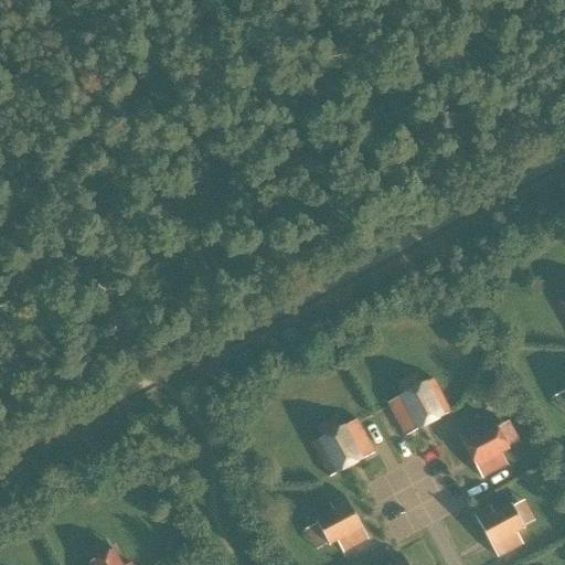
[(434,380),(387,404),(406,437),(451,413),(434,380)]
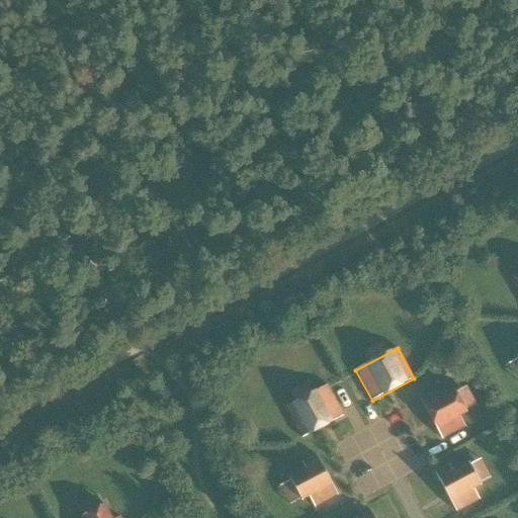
[(328,386),(286,408),(303,438),(344,416),(328,386)]
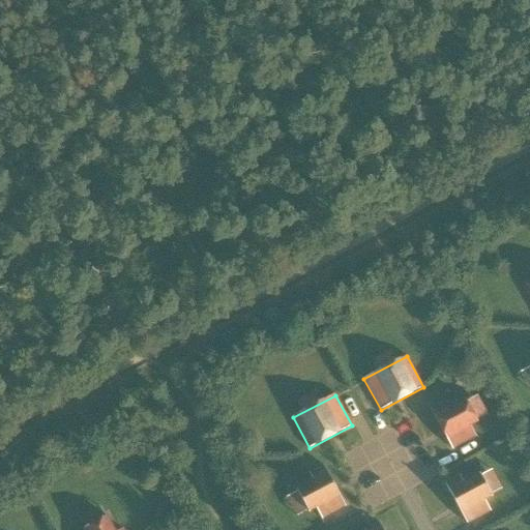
[(431,408),(452,450),(476,437),(471,427),(477,423),(465,400),(449,408),(445,401),(431,408)]
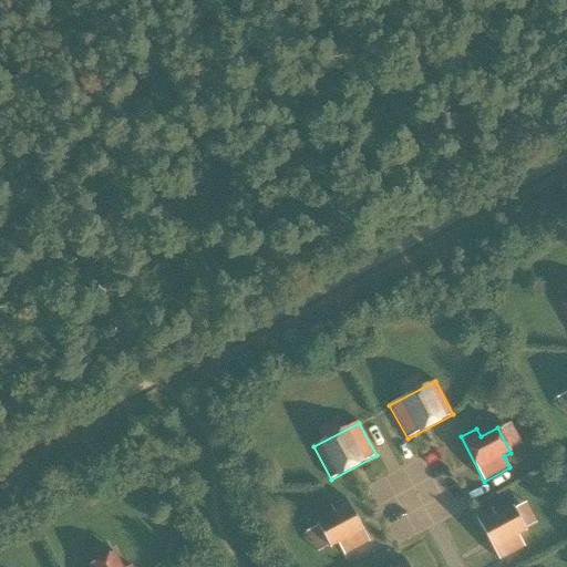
[(369,543),(346,500),(330,507),(334,515),(318,524),(331,549),(339,545),(344,556),(369,543)]
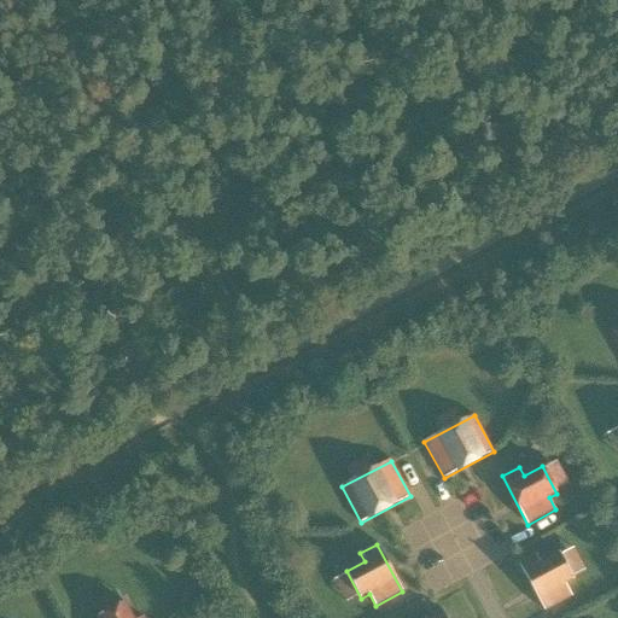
[(540,602),(544,612),(572,596),(565,583),(572,579),(559,553),(541,561),(536,554),(519,563),(540,602)]
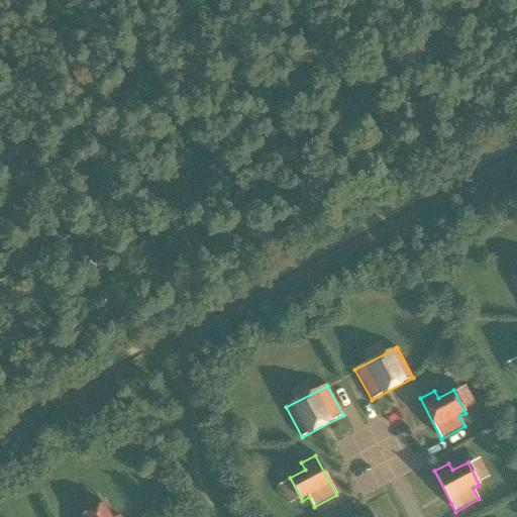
[(120,516),(117,516),(110,516),(104,504),(81,516),(120,516)]
